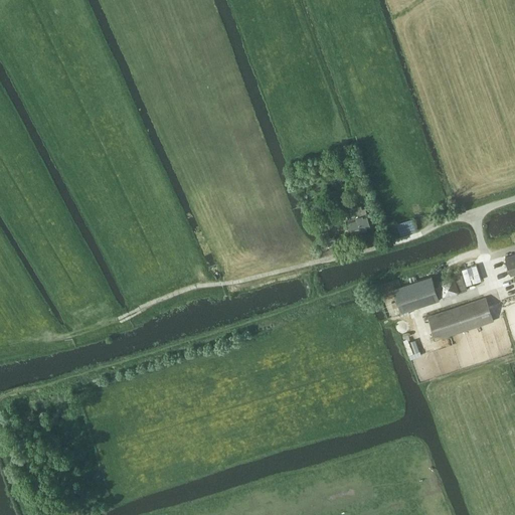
[(445,204),(435,207),(437,213),(446,210),(445,204)]
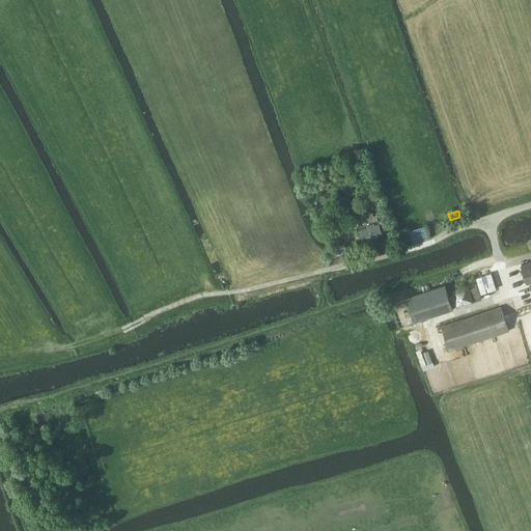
[(363,218),(357,220),(359,226),(363,239),(382,232),(379,220),(376,214),(373,215),(372,212),(361,215),(363,218)]
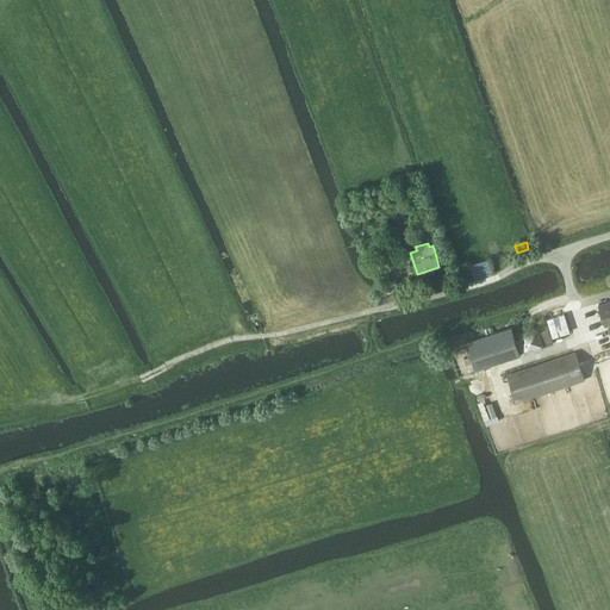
[(384,281),(380,284),(384,294),(396,290),(394,288),(398,286),(396,280),(392,282),(388,274),(381,277),(384,281)]
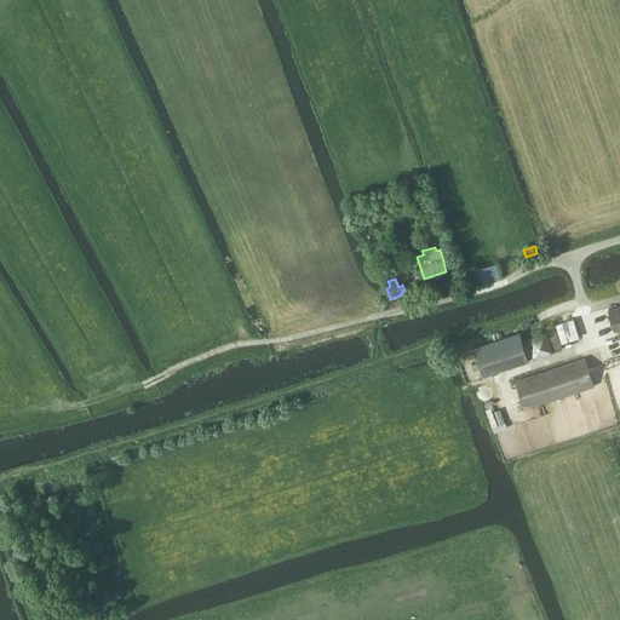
[(619,329),(619,305),(608,309),(615,331),(619,329)]
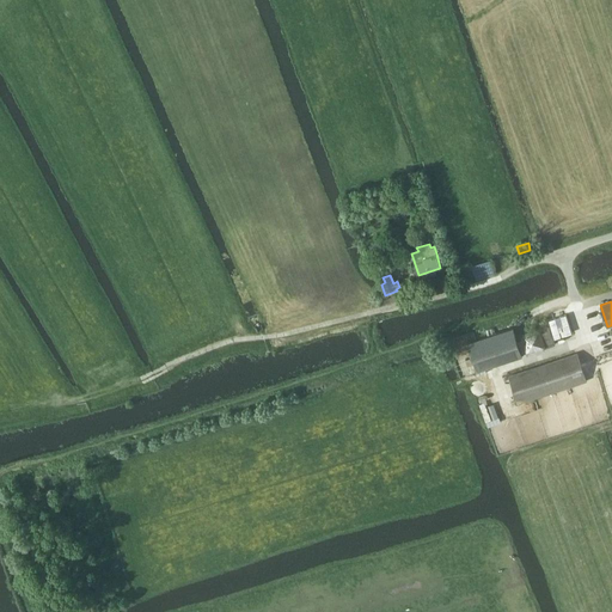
[(568,314),(565,314),(570,328),(567,329),(569,334),(577,331),(573,313),(568,314)]
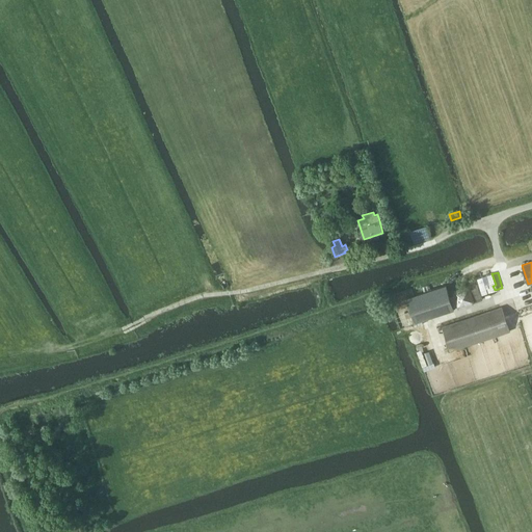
[(488,274),(483,276),(487,292),(494,291),(491,286),(495,285),(494,282),(490,282),(488,274)]
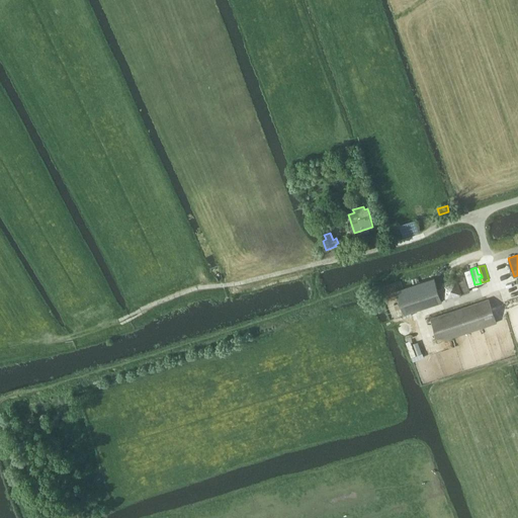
[(404,314),(442,300),(434,277),(396,290),(404,314)]
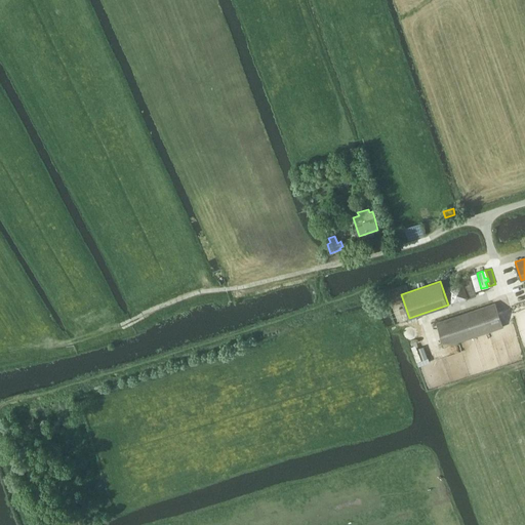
[(447,287),(452,303),(468,297),(462,282),(447,287)]
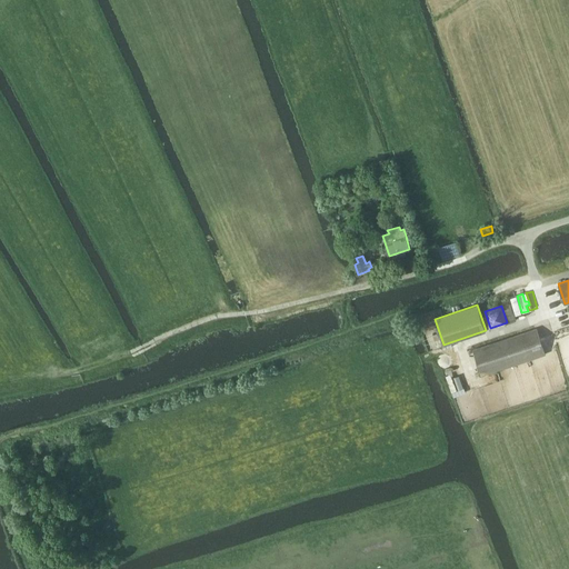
[(546,355),(537,328),(472,350),(481,376),(546,355)]
